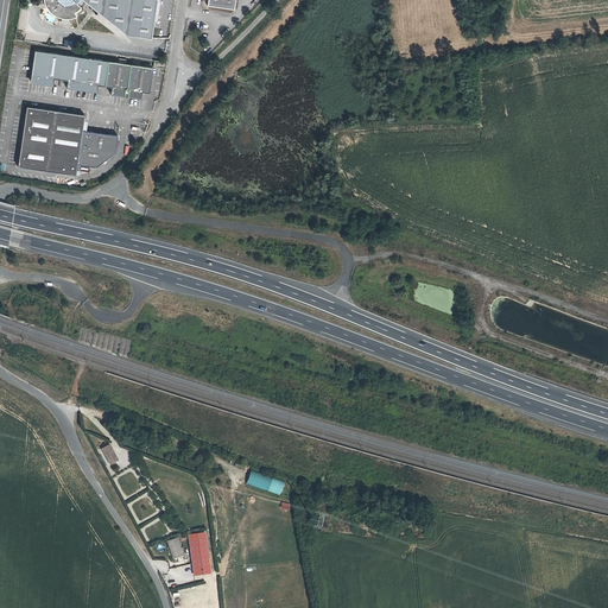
[(43,0),(44,2),(46,8),(49,11),(54,14),(58,17),(63,18),(70,18),(76,16),(74,12),(77,10),(81,6),(80,5),(83,0),(88,5),(125,33),(150,38),(156,0),(43,0)]
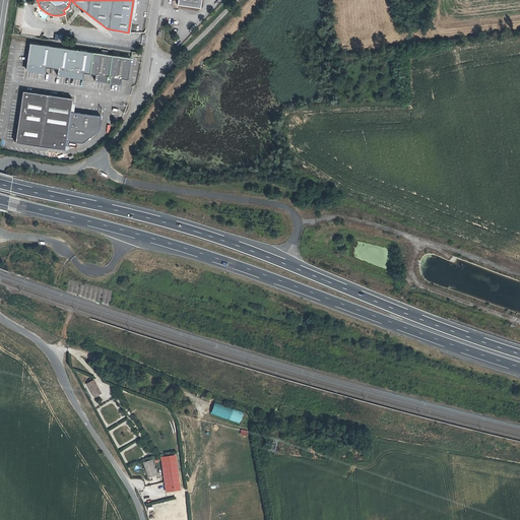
[(127,79),(130,58),(85,51),(29,43),(25,70),(45,73),(46,67),(58,69),(57,75),(82,79),(83,72),(94,74),(93,80),(120,84),(121,78),(127,79)]
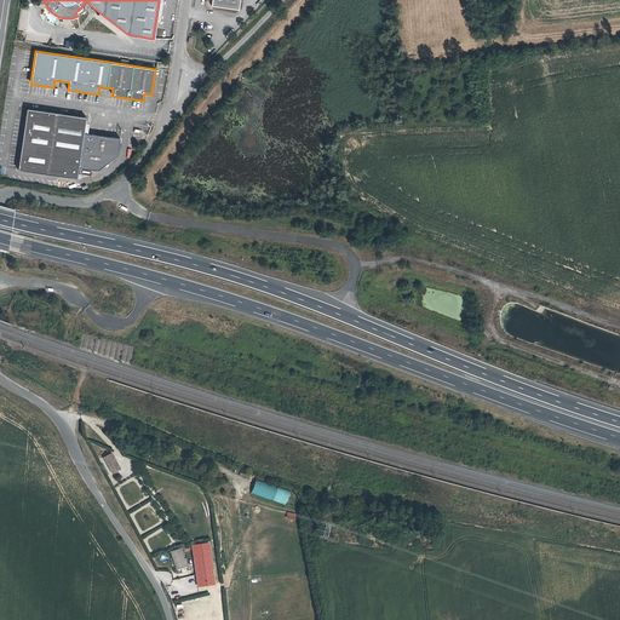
[(86,118),(27,108),(17,170),(76,178),(79,167),(98,170),(118,155),(120,138),(84,132),(86,118)]
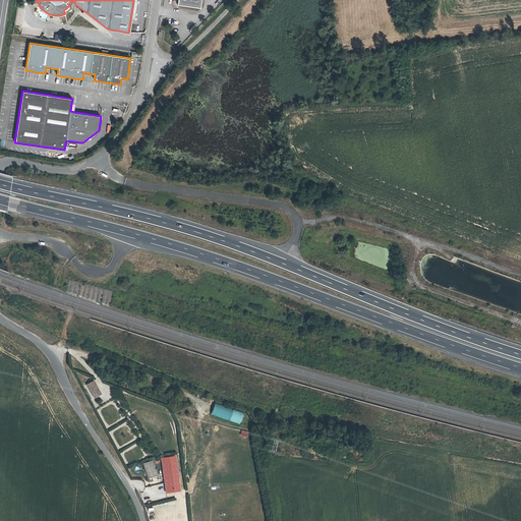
[(95,380),(87,384),(94,398),(102,394),(95,380)]
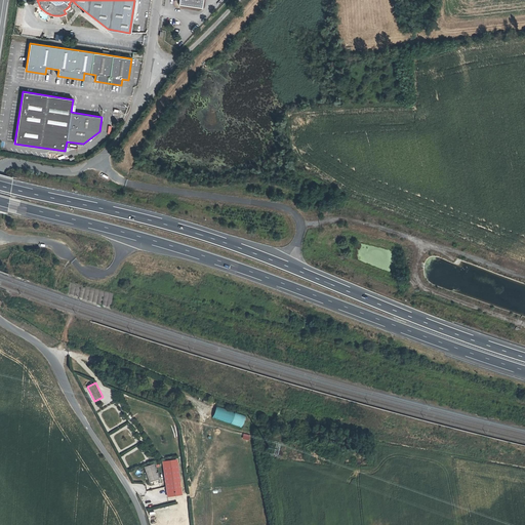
[(212,418),(242,427),(245,415),(215,407),(212,418)]
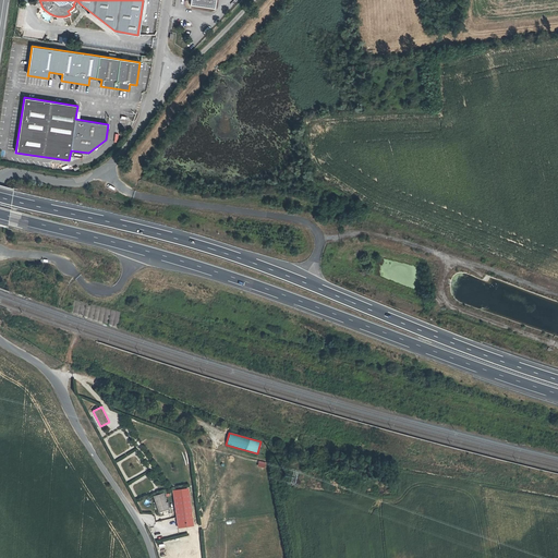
[(187,488),(172,490),(178,528),(193,525),(187,488)]
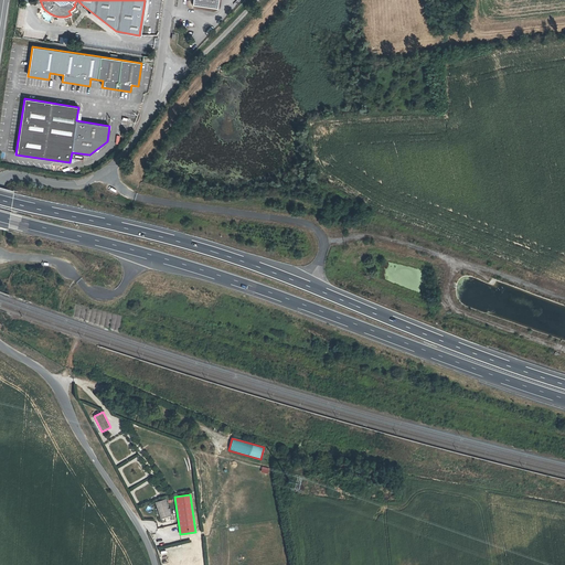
[(160,519),(171,515),(166,499),(155,501),(160,519)]
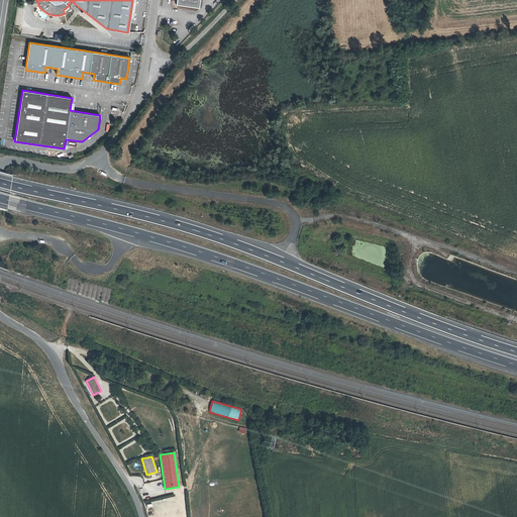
All buildings are outlined.
